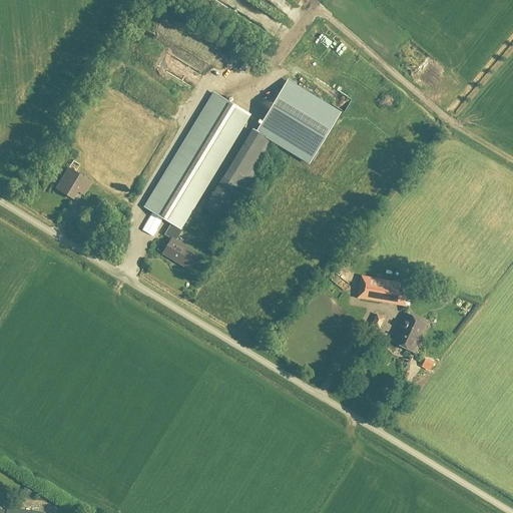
[(143,40),(136,53),(149,60),(155,47),(143,40)]
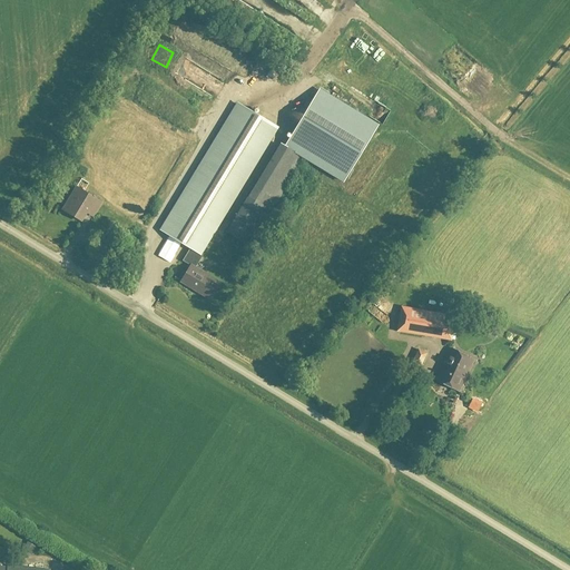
[(200,81),(220,95),(226,87),(182,58),(174,69),(198,86),(200,81)]
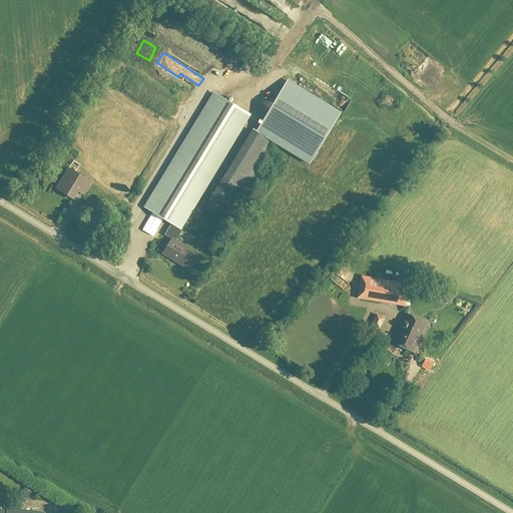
[(141,95),(145,83),(128,78),(124,90),(141,95)]
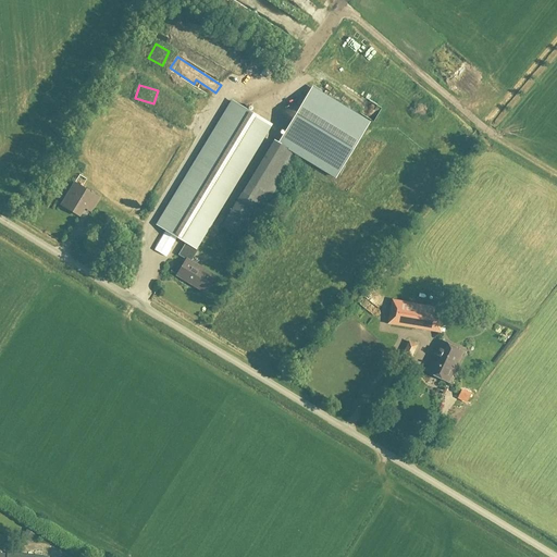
[(335,178),(341,170),(368,124),(311,89),(284,135),(279,144),(335,178)]
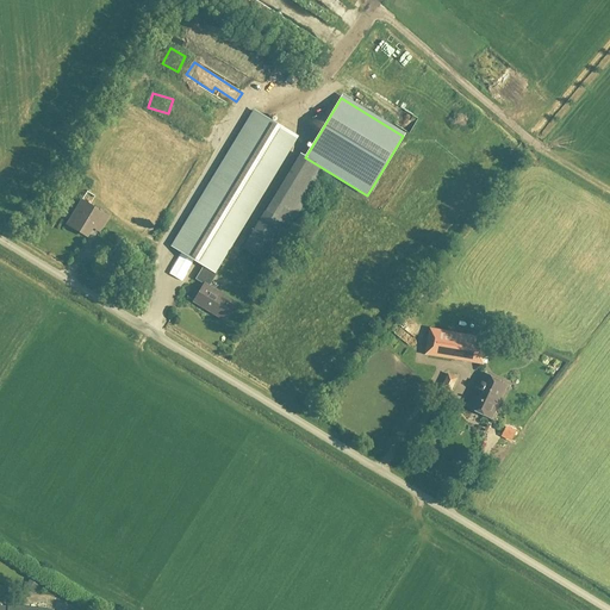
[(399,124),(405,113),(398,110),(394,114),(391,113),(388,117),(399,124)]
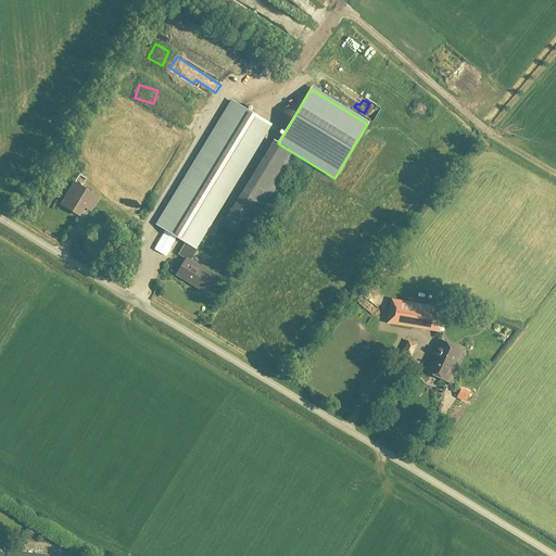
[(197,250),(196,249),(272,126),(234,103),(172,203),(171,202),(156,225),(186,242),(178,255),(186,260),(176,276),(204,293),(214,277),(189,262),(197,250)]
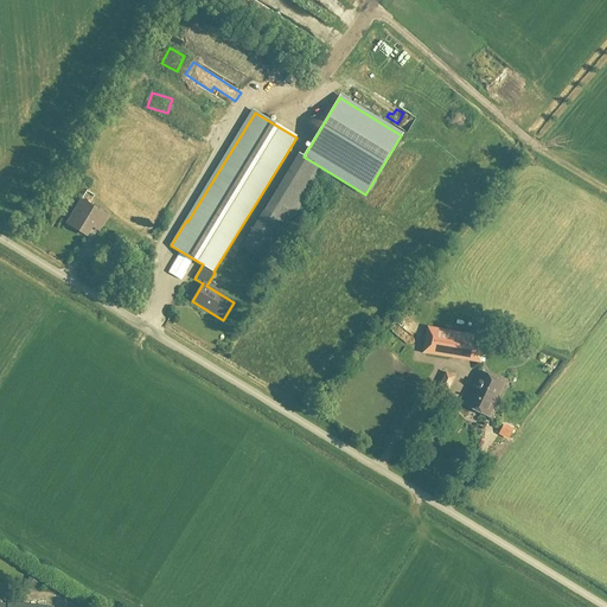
[(104,222),(108,216),(81,200),(68,222),(75,227),(74,229),(85,236),(97,217),(104,222)]
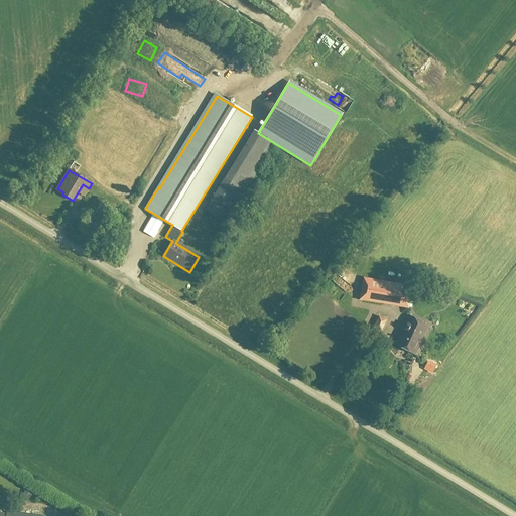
[(205,211),(226,224),(251,182),(236,173),(230,182),(225,179),(205,211)]
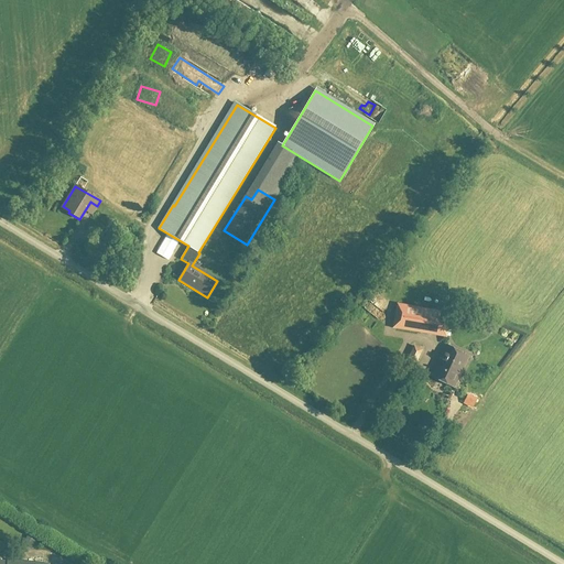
[(381,318),(386,314),(375,302),(369,307),(381,318)]
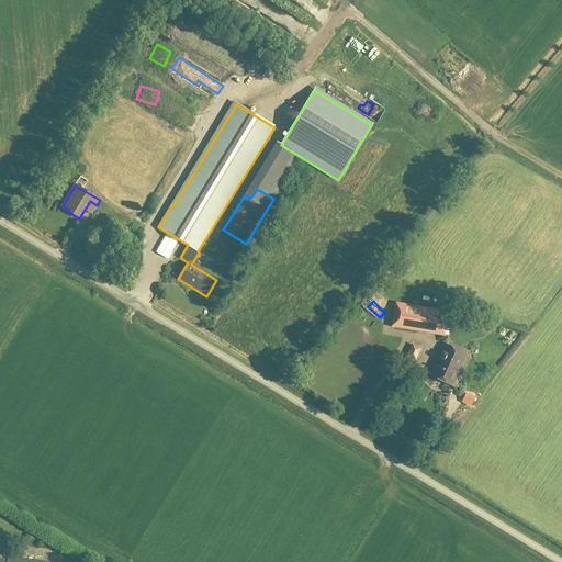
[(445,313),(398,305),(398,304),(395,304),(391,327),(394,328),(441,336),(445,336),(448,313),(445,313)]
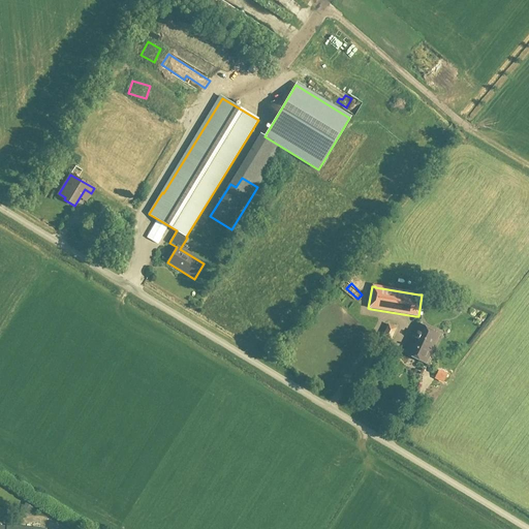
[(440,335),(429,330),(417,324),(403,354),(426,365),(440,335)]
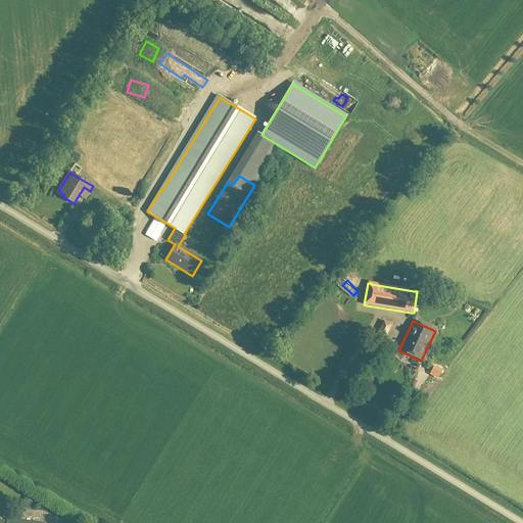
[(381,331),(389,334),(394,325),(386,322),(381,331)]
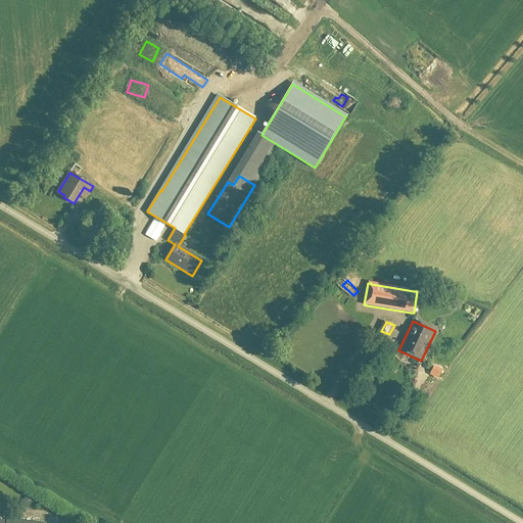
[(429,374),(438,378),(441,372),(432,367),(429,374)]
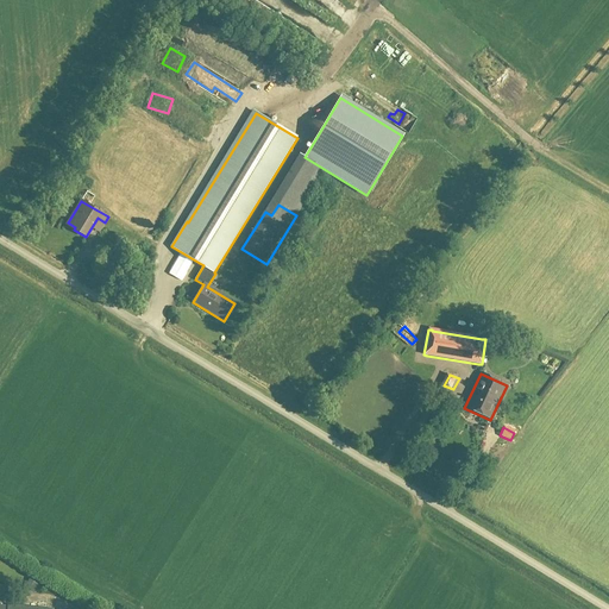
[(37,594),(41,585),(31,581),(27,589),(37,594)]
